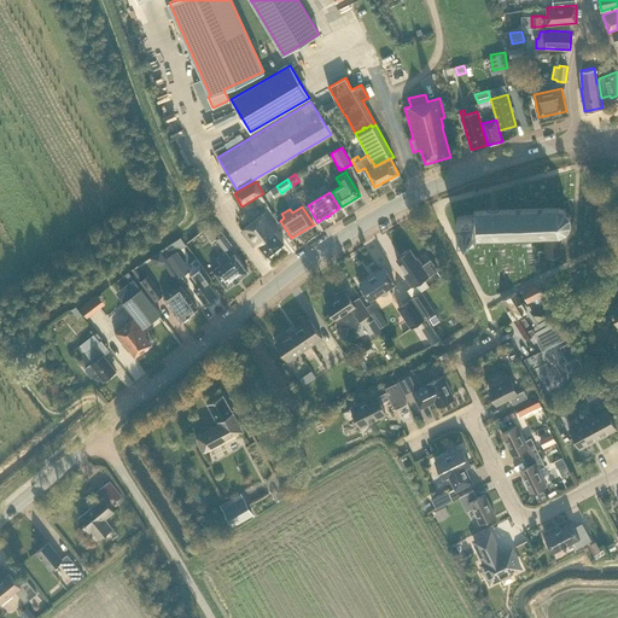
[(473,211),(473,215),(456,216),(459,235),(474,233),(474,237),(542,235),(542,239),(544,239),(546,255),(560,254),(559,234),(565,232),(566,233),(567,232),(566,231),(570,225),(571,226),(572,223),(570,223),(570,216),(571,216),(571,215),(569,215),(565,210),(565,209),(564,208),(564,210),(557,208),(499,210),(499,209),(488,209),(488,210),(473,211)]
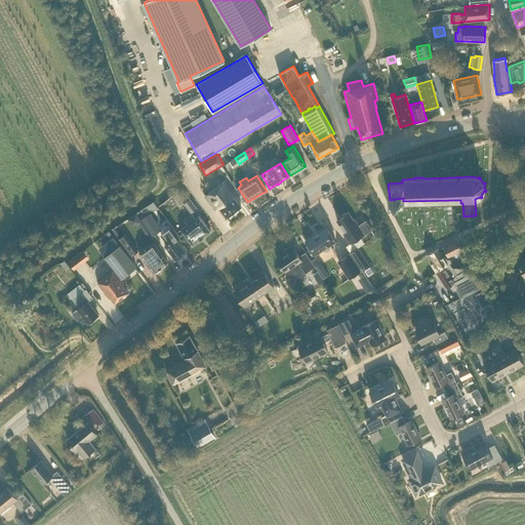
[(241,206),(233,197),(236,195),(225,180),(205,196),(216,210),(219,207),(227,217),(241,206)]
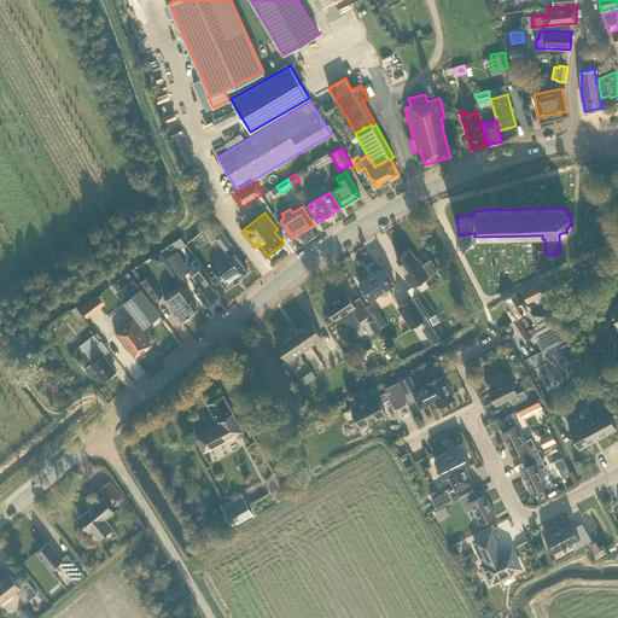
[(215,223),(207,231),(204,232),(211,243),(216,239),(225,250),(225,251),(232,245),(219,228),(215,223)]
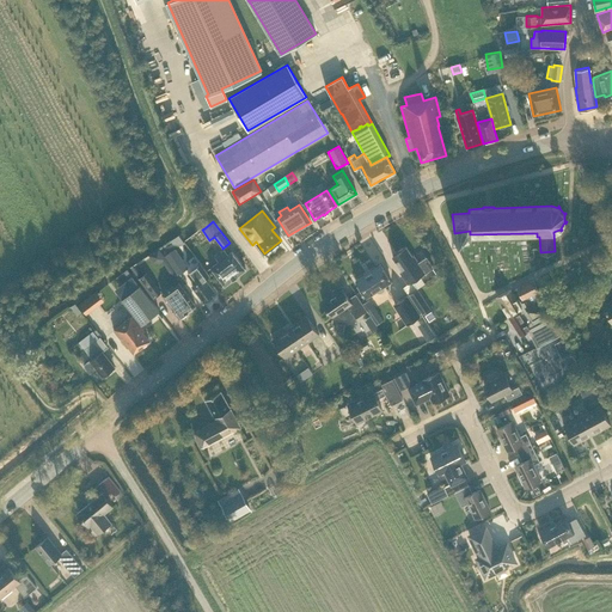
[(151,254),(159,262),(166,254),(158,246),(151,254)]
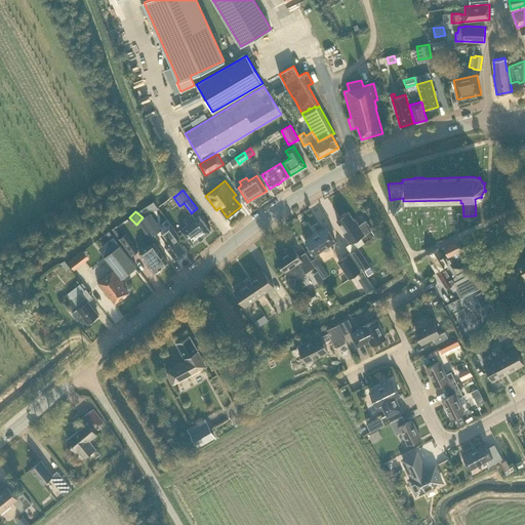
[(351,244),(357,239),(371,230),(365,220),(359,226),(354,218),(353,219),(348,212),(347,213),(345,213),(342,215),(341,216),(336,219),(345,233),(344,234),(351,244)]
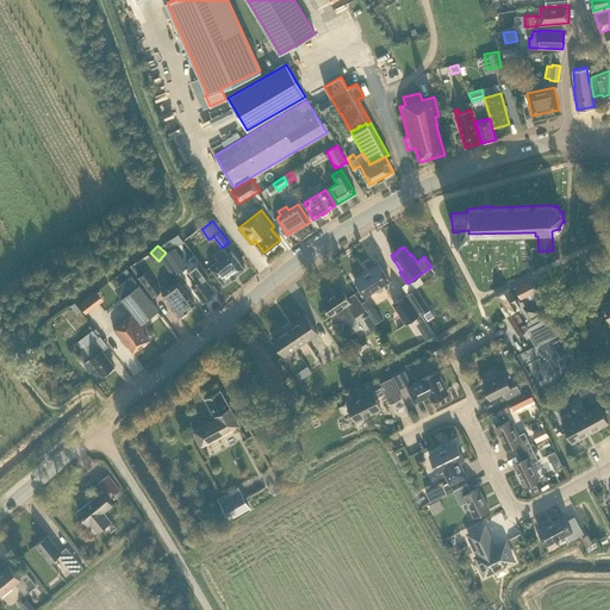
[(178,273),(186,267),(174,248),(165,255),(178,273)]
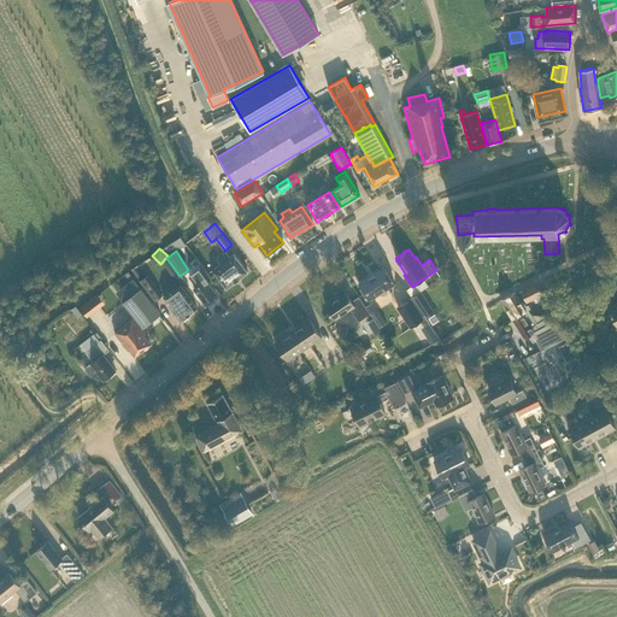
[(247,271),(234,253),(229,257),(227,252),(217,259),(219,264),(212,270),(225,288),(234,281),(235,282),(239,278),(239,277),(247,271)]
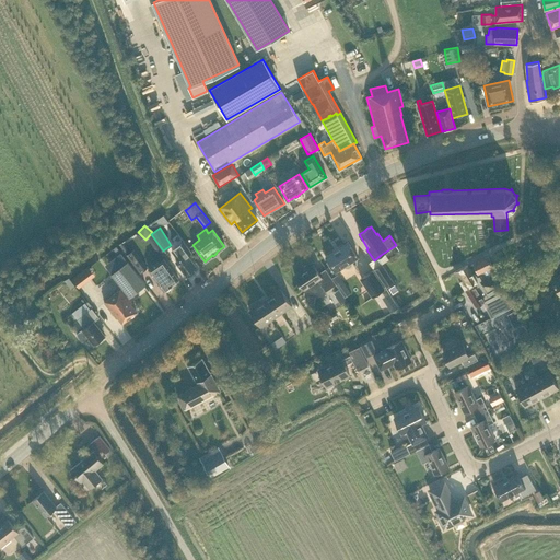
[(195,271),(194,269),(196,267),(187,255),(191,253),(184,242),(172,251),(178,259),(175,261),(186,276),(187,275),(188,277),(195,271)]
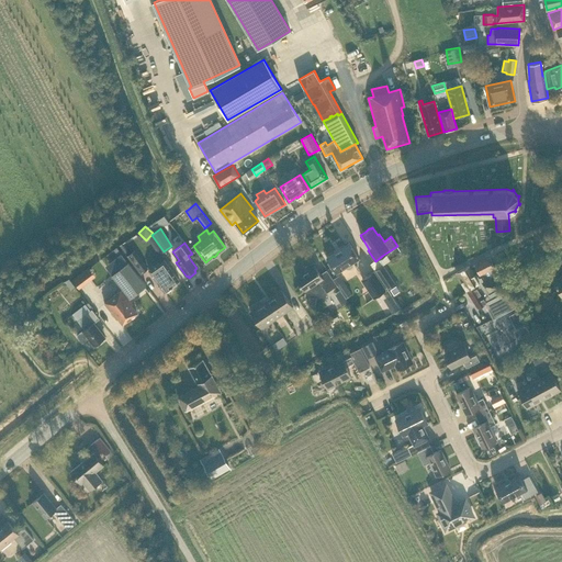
[(326,258),(336,274),(346,268),(349,269),(352,267),(352,263),(360,259),(349,243),(340,248),(340,247),(334,251),(335,253),(326,258)]
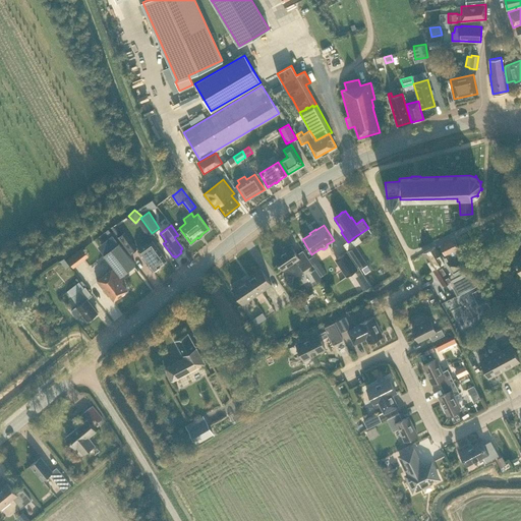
[(137,249),(128,237),(124,232),(117,238),(130,254),(137,249)]
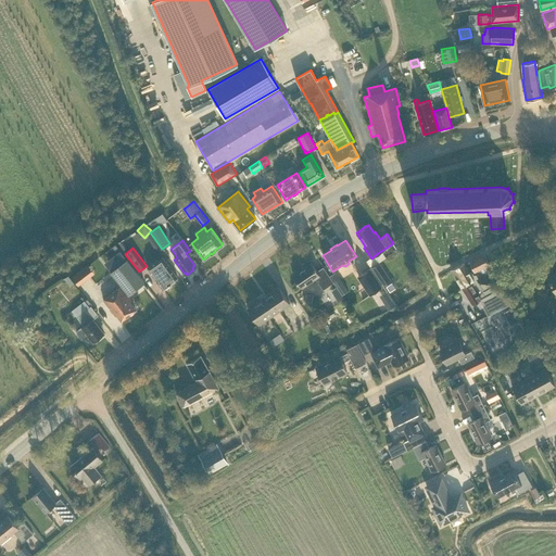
[(475,272),(482,268),(485,274),(491,270),(489,267),(491,266),(490,265),(485,254),(469,262),(475,272)]
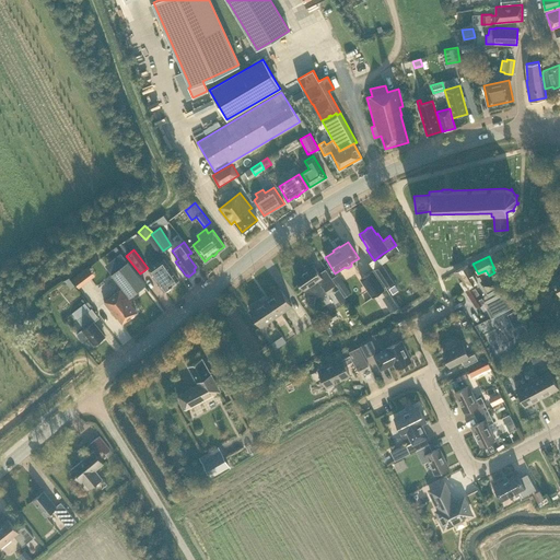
[(178,280),(163,258),(148,269),(163,291),(165,290),(167,290),(170,289),(170,286),(178,280)]
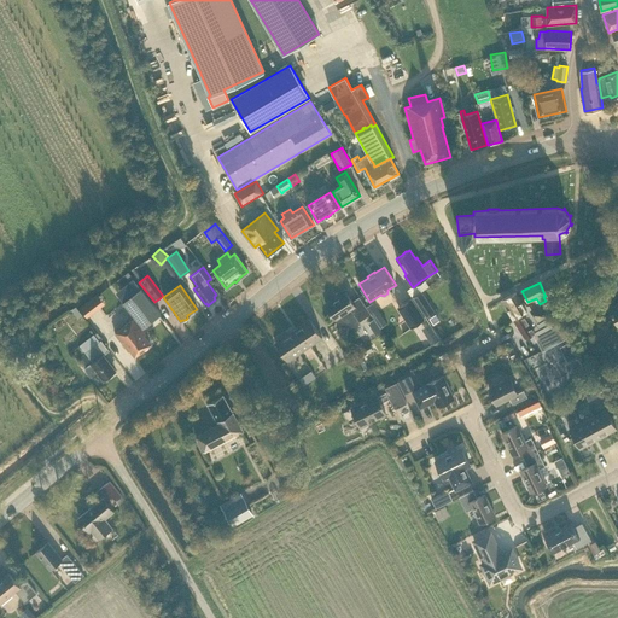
[(144,336),(145,334),(141,328),(161,314),(140,289),(123,302),(135,318),(115,333),(128,351),(130,350),(135,356),(144,349),(145,349),(147,348),(149,345),(151,344),(144,336)]
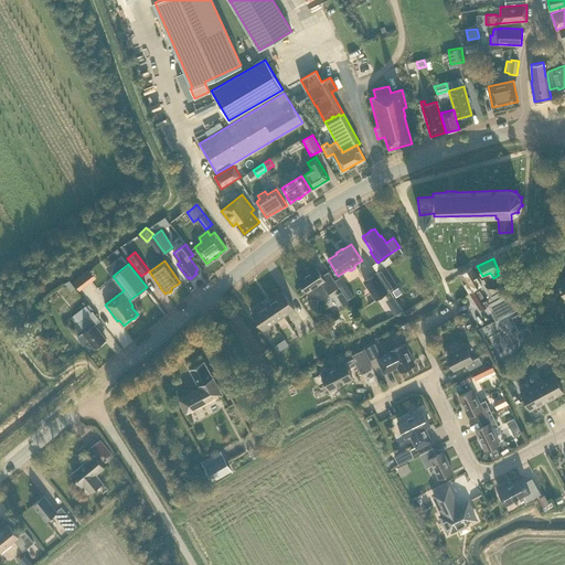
[(82,288),(98,275),(91,265),(74,279),(82,288)]
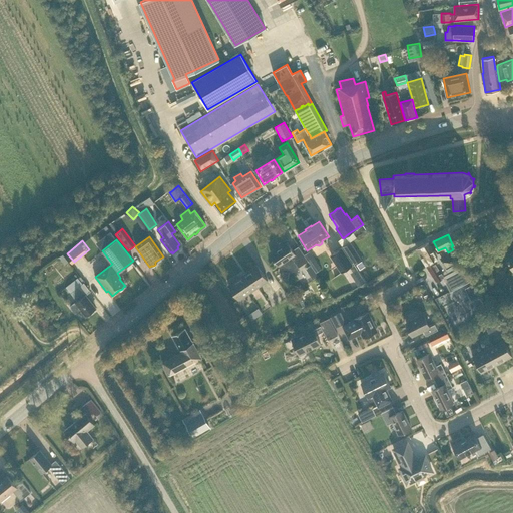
[(308,261),(298,246),(292,250),(287,242),(271,253),(279,266),(291,257),(298,268),(308,261)]
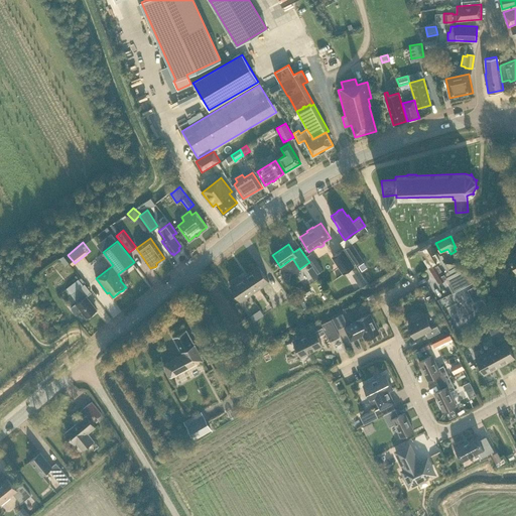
[(363,261),(352,244),(345,249),(356,266),(363,261)]
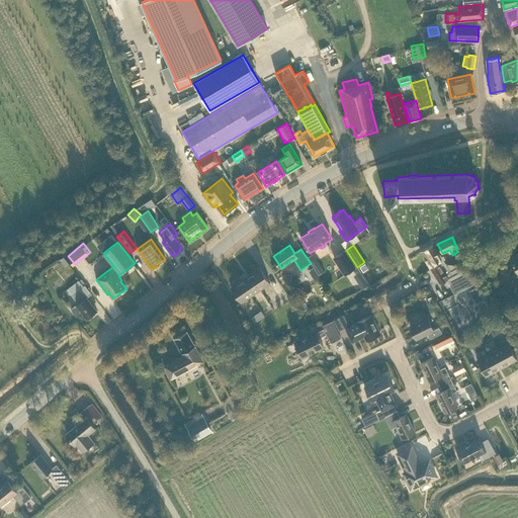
[(432,245),(420,252),(427,262),(430,267),(443,260),(443,259),(445,258),(443,255),(440,257),(432,245)]
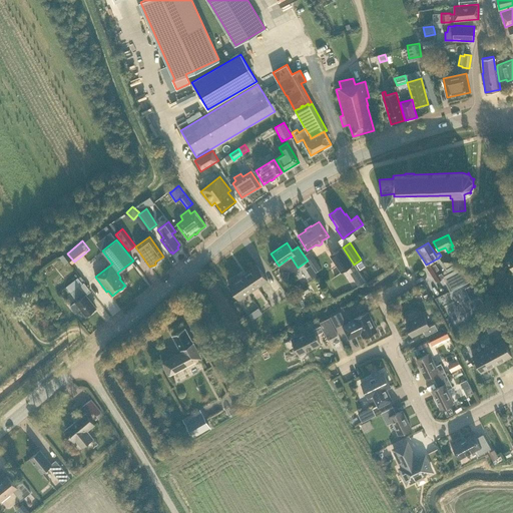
[(329,255),(341,273),(353,265),(342,247),(329,255)]
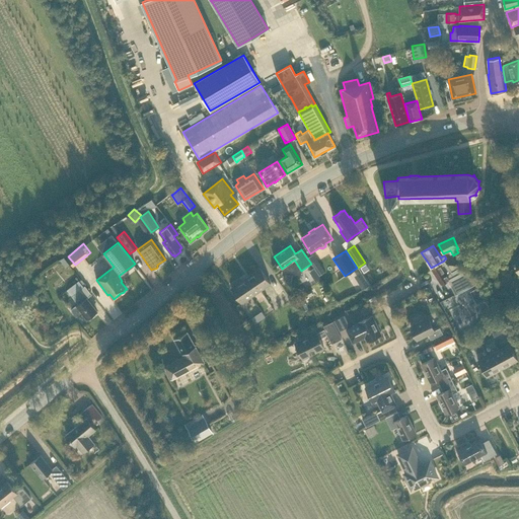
[(319,275),(324,272),(313,254),(307,258),(319,275)]
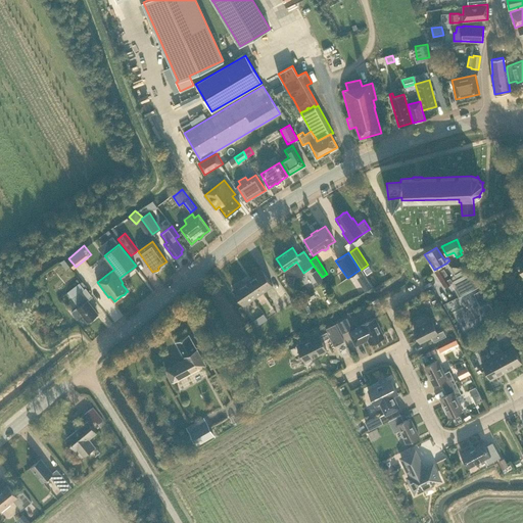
[(447,263),(434,270),(439,278),(444,286),(450,282),(459,296),(477,287),(470,272),(465,275),(462,270),(457,273),(455,274),(450,268),(447,263)]
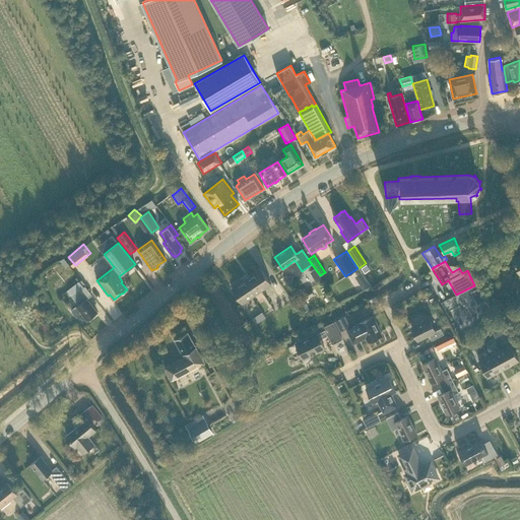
[(260,269),(251,275),(261,290),(271,284),(266,276),(260,269)]
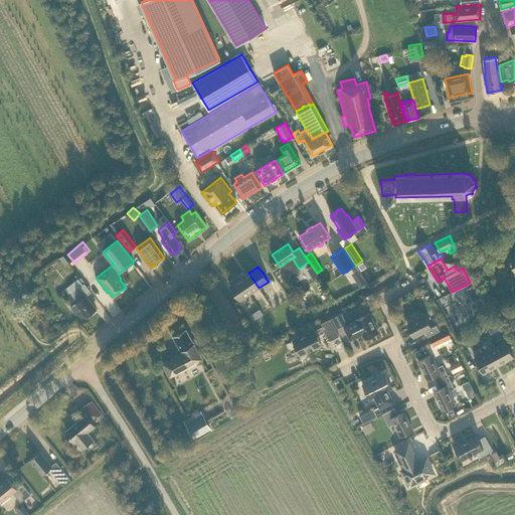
[(319,277),(312,267),(307,270),(313,280),(319,277)]
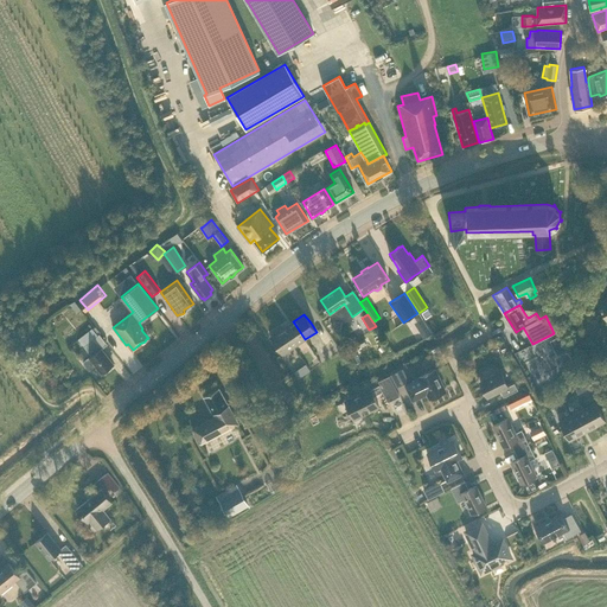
[(293,347),(305,339),(293,321),(291,323),(281,330),(293,347)]
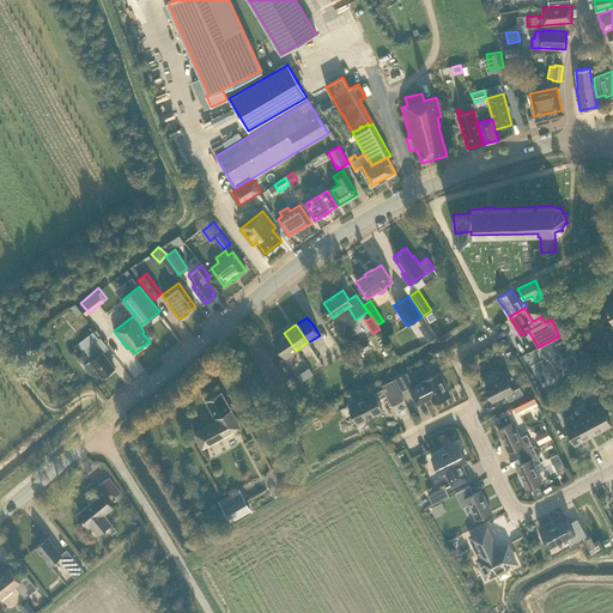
[(326,331),(319,335),(328,349),(328,350),(335,345),(326,331)]
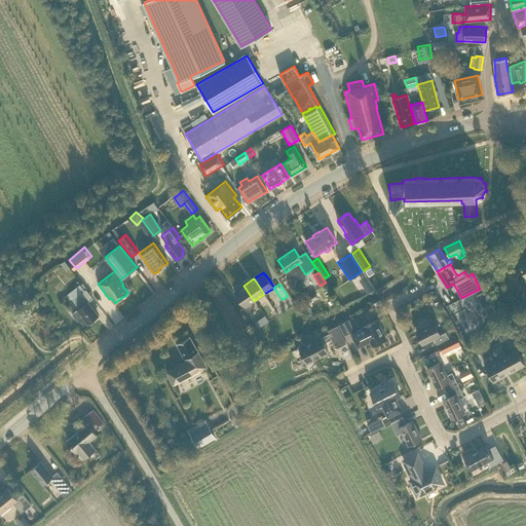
[(85,291),(84,291),(80,285),(68,294),(79,308),(72,313),(77,321),(83,316),(88,324),(99,315),(87,302),(91,299),(85,291)]
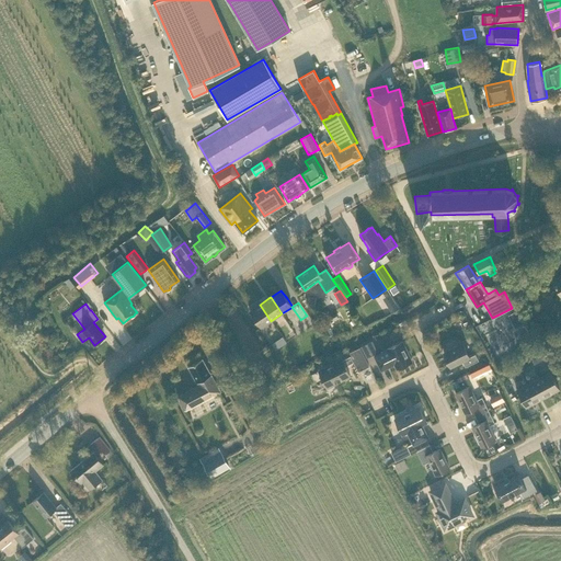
[(261,328),(271,321),(260,305),(250,311),(261,328)]
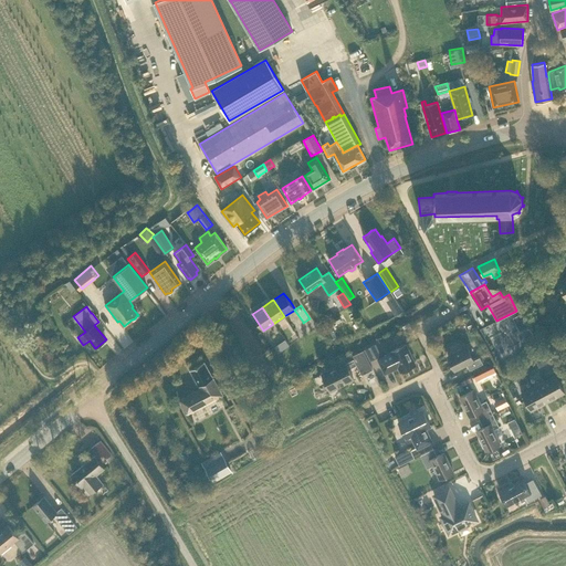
[(524,325),(520,316),(514,318),(519,328),(524,325)]
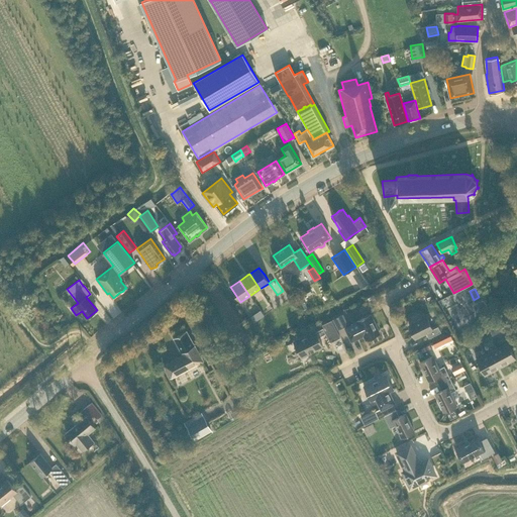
[(433,300),(428,292),(424,294),(428,302),(433,300)]
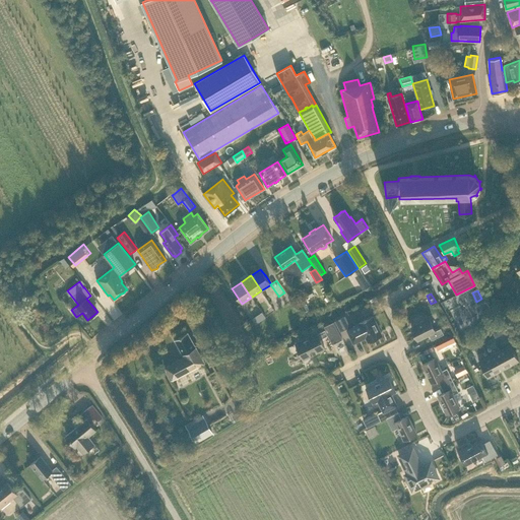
[(256,316),(259,321),(264,318),(261,312),(256,316)]
